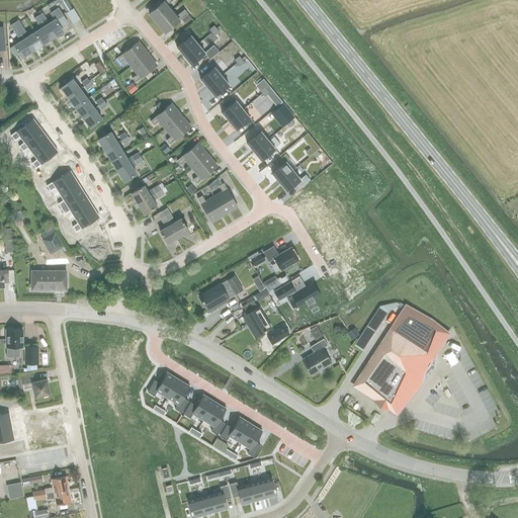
[(70,3),(68,0),(56,0),(62,8),(70,3)]
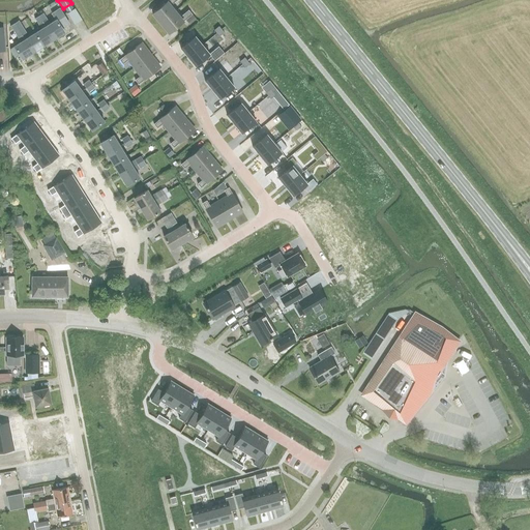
[(168,0),(152,13),(160,24),(177,10),(172,4),(176,0),(168,0)]
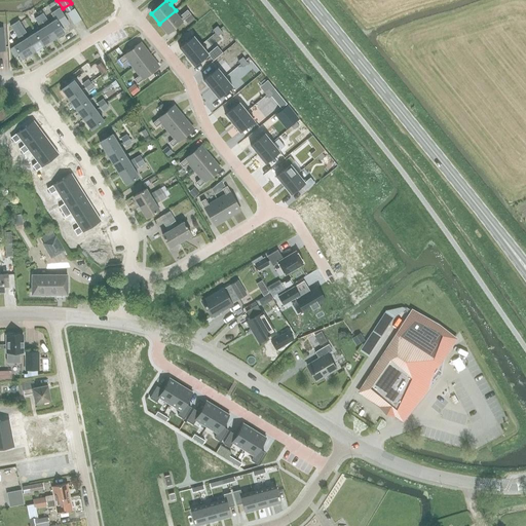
[(58,36),(64,32),(61,28),(69,24),(59,8),(51,13),(55,20),(49,23),(43,12),(38,15),(53,39),(58,36)]
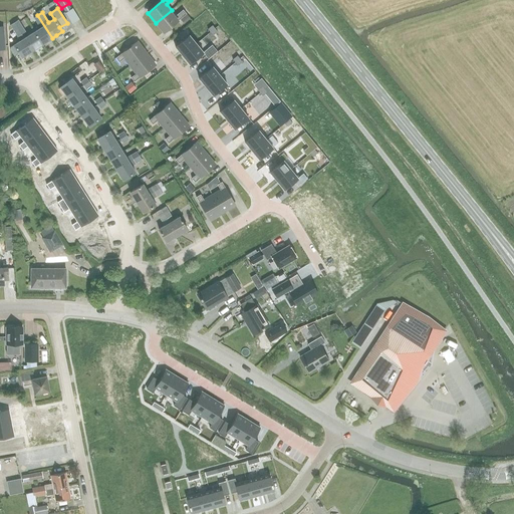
[(176,15),(172,10),(156,23),(164,32),(180,19),(184,24),(190,19),(186,14),(183,10),(176,15)]
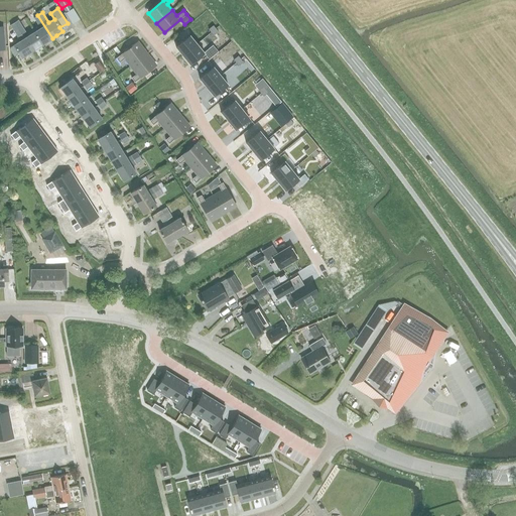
[(33,18),(39,28),(37,29),(34,32),(42,44),(45,42),(52,38),(37,15),(33,18)]
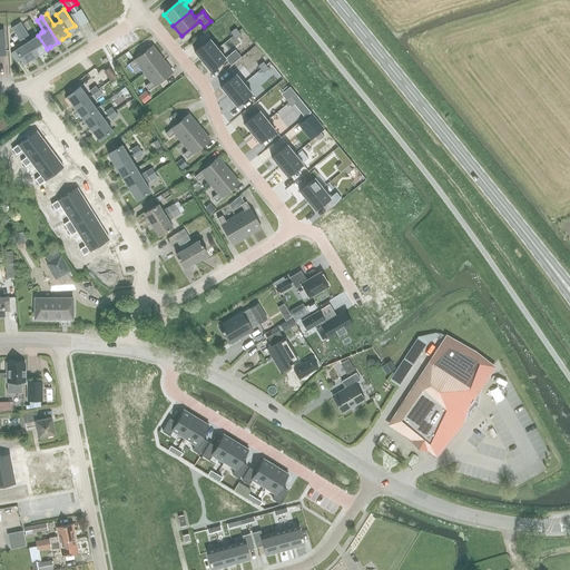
[(20,22),(18,23),(16,25),(23,38),(29,35),(20,22)]
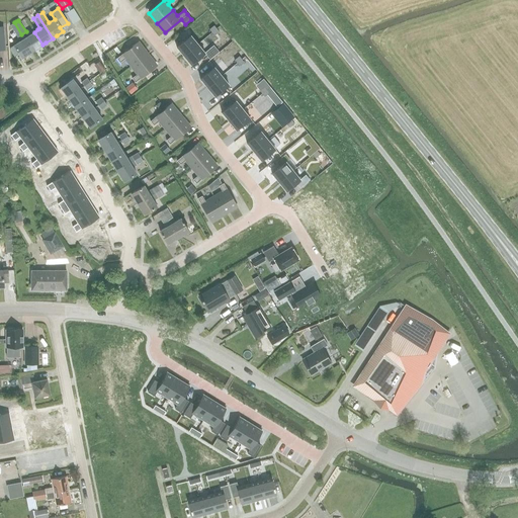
[(10,25),(20,41),(14,46),(21,58),(32,52),(24,38),(21,34),(14,22),(10,25)]
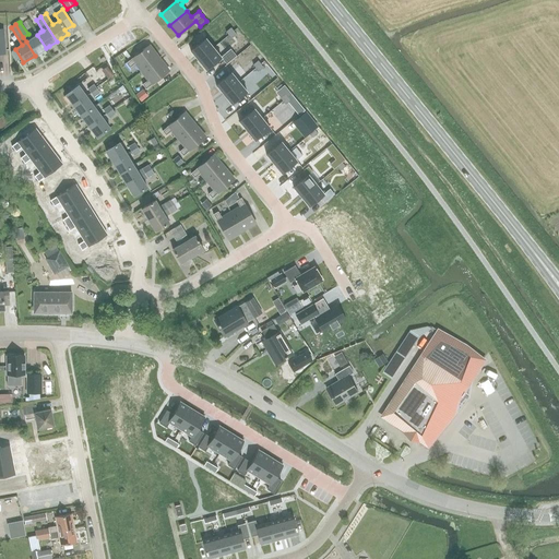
[(35,56),(37,54),(46,48),(37,35),(26,42),(35,56)]
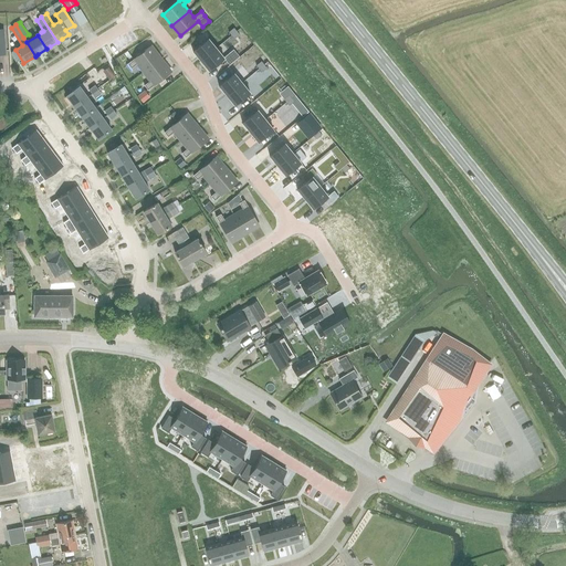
[(208,39),(192,51),(200,61),(216,49),(208,39)]
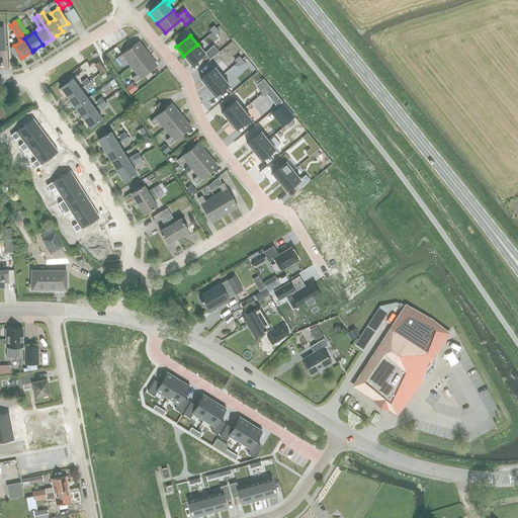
[(124,59),(131,66),(147,54),(138,41),(116,59),(119,63),(124,59)]
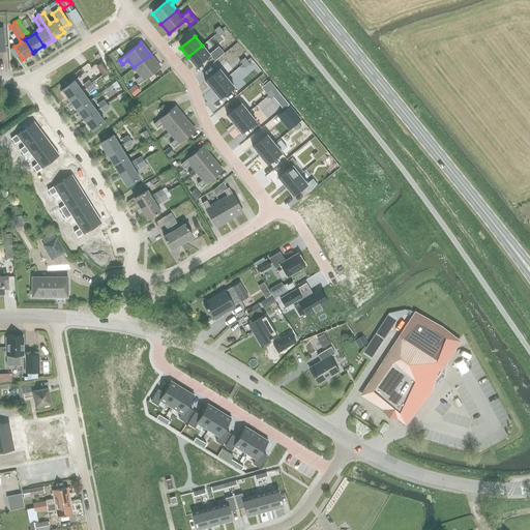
[(202,46),(187,57),(195,66),(209,54),(202,46)]
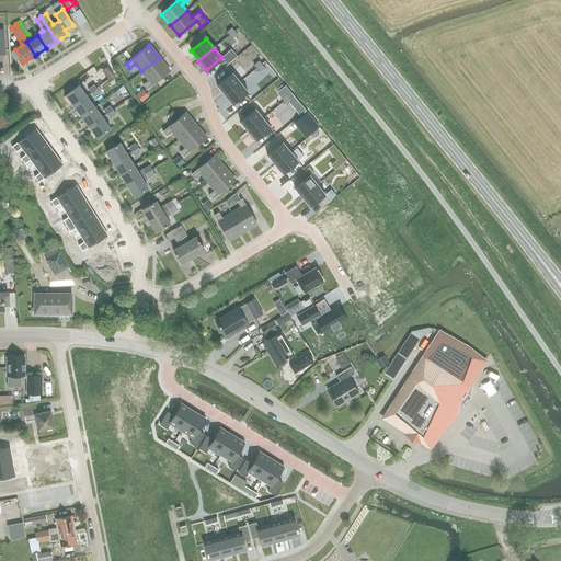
[(141,71),(148,80),(142,84),(146,89),(169,71),(159,58),(141,71)]
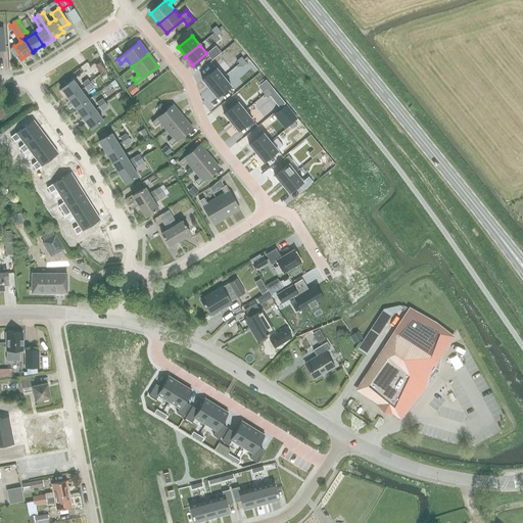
[(216,67),(202,80),(209,88),(223,77),(216,67)]
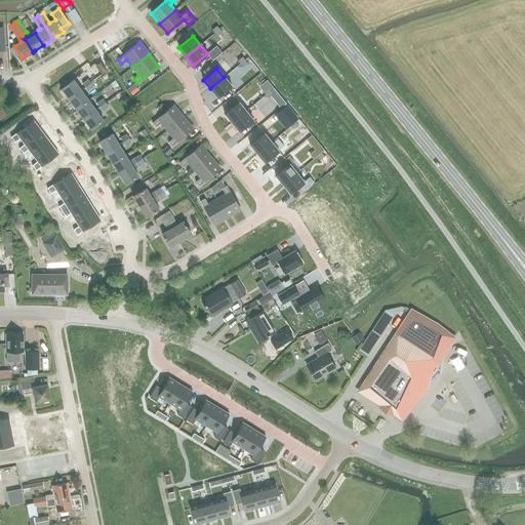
[(92,69),(87,72),(92,80),(97,76),(92,69)]
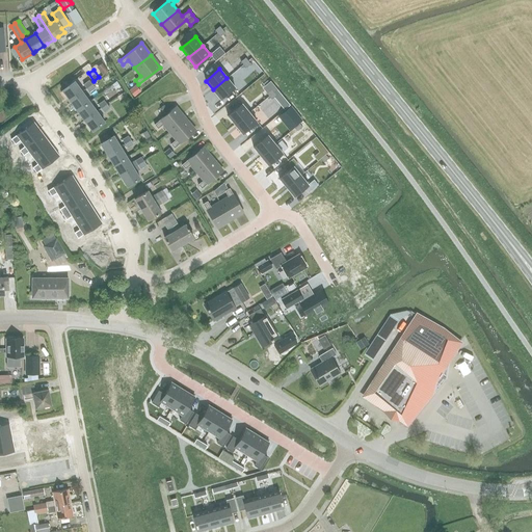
[(227,78),(213,89),(220,99),(235,87),(227,78)]
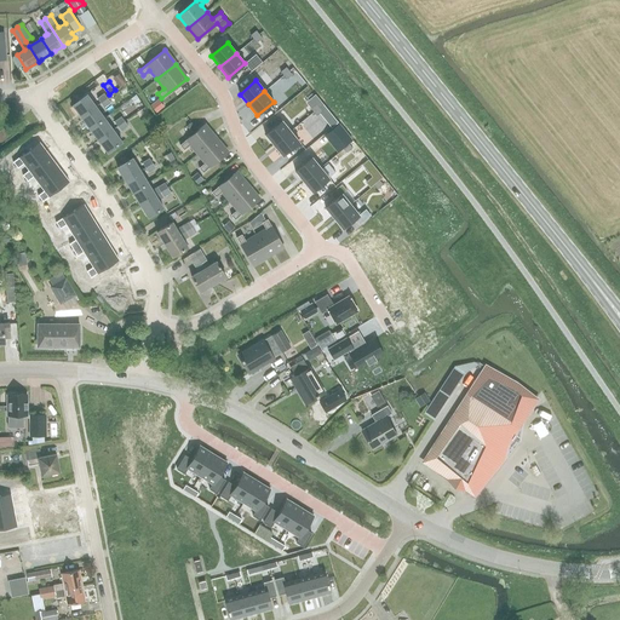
[(81,118),(107,98),(103,93),(92,102),(87,95),(73,105),(81,118)]
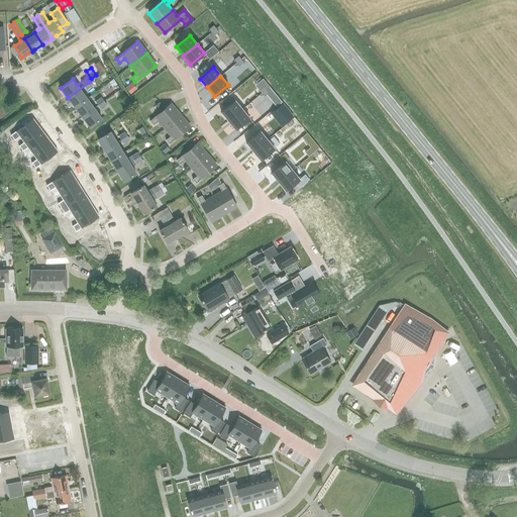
[(92,85),(89,82),(68,98),(75,107),(87,99),(83,93),(92,85)]
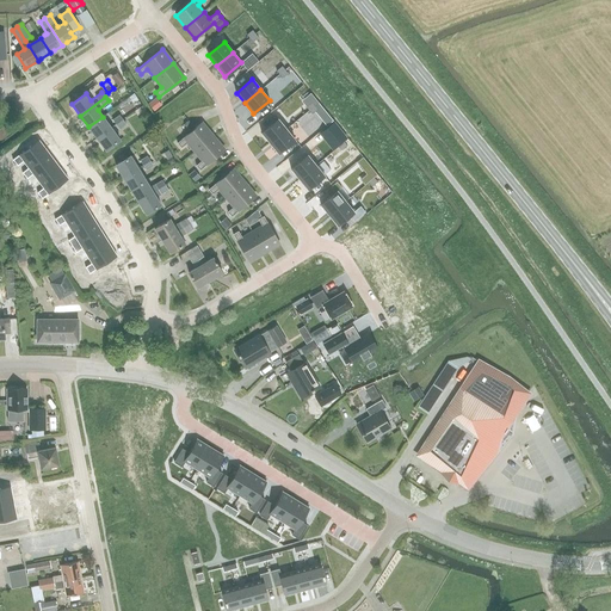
[(161,105),(156,98),(148,104),(154,111),(161,105)]
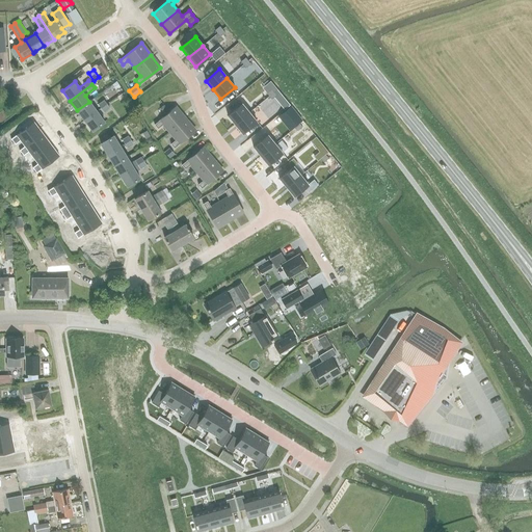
[(104,112),(110,107),(104,99),(98,104),(104,112)]
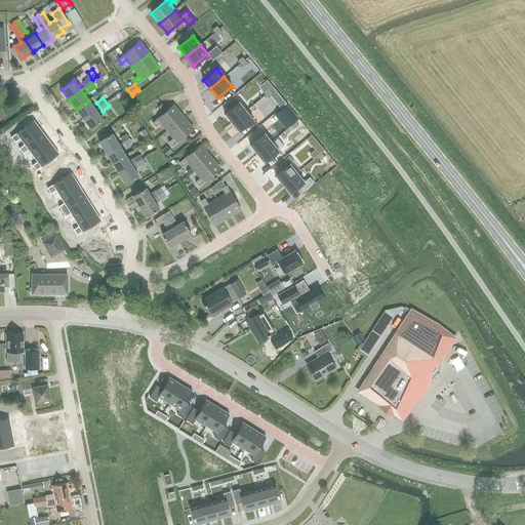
[(95,110),(88,101),(76,109),(83,119),(95,110)]
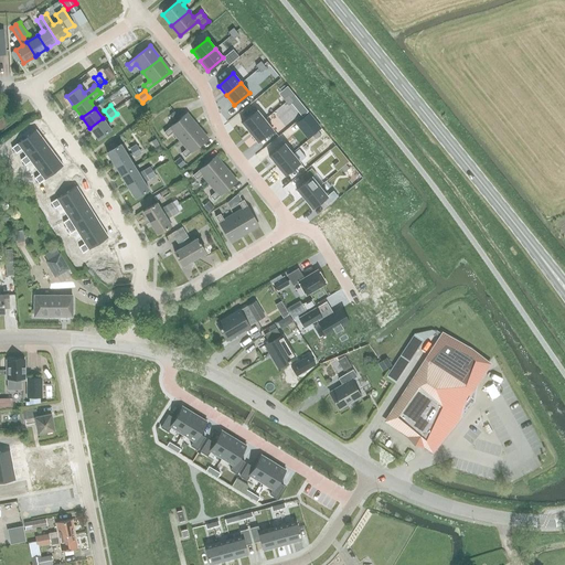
[(257,110),(242,123),(249,132),(265,119),(257,110)]
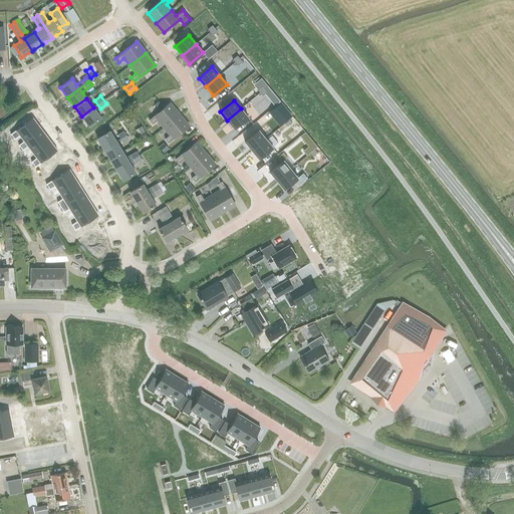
[(271,110),(282,123),(292,116),(281,102),(271,110)]
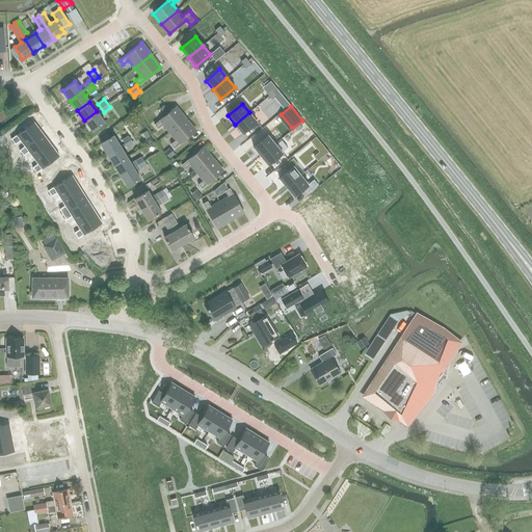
[(163,125),(169,132),(185,118),(176,107),(154,125),(158,129),(163,125)]
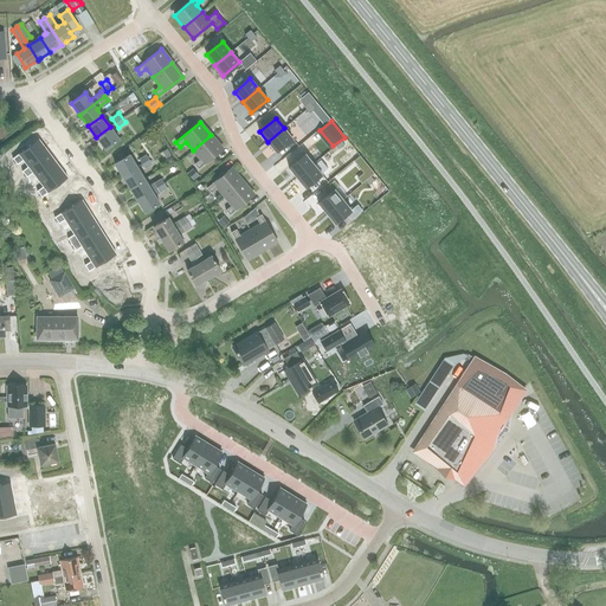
[(118,139),(110,127),(96,137),(104,149),(118,139)]
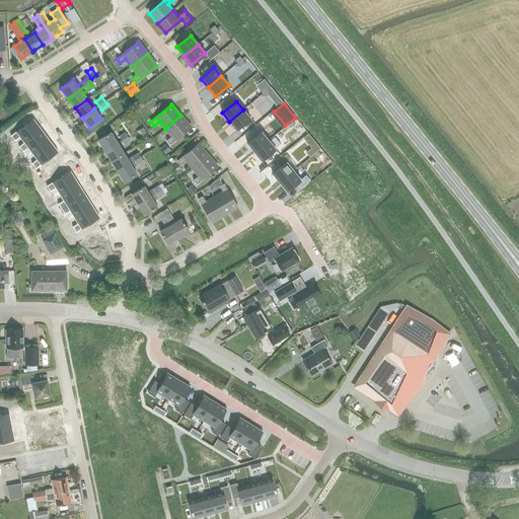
[(243,109),(229,122),(236,130),(250,119),(243,109)]
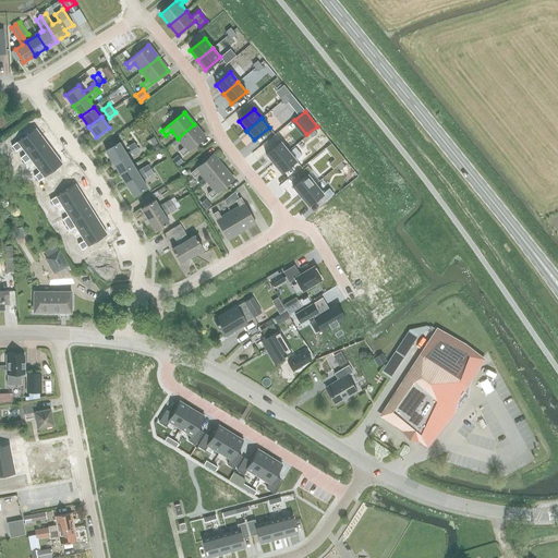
[(178,138),(184,146),(179,152),(182,156),(205,136),(194,124),(178,138)]
